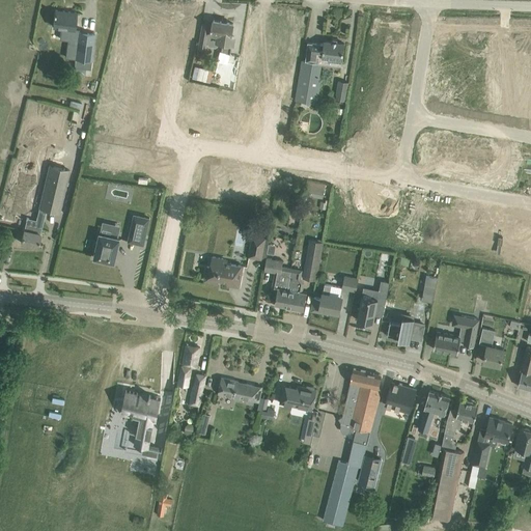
[(67,59),(74,59),(73,66),(90,68),(94,34),(79,32),(79,29),(74,29),(76,12),(53,9),(51,26),(62,27),(61,36),(68,37),(67,48),(75,49),(74,54),(68,53),(67,59)]
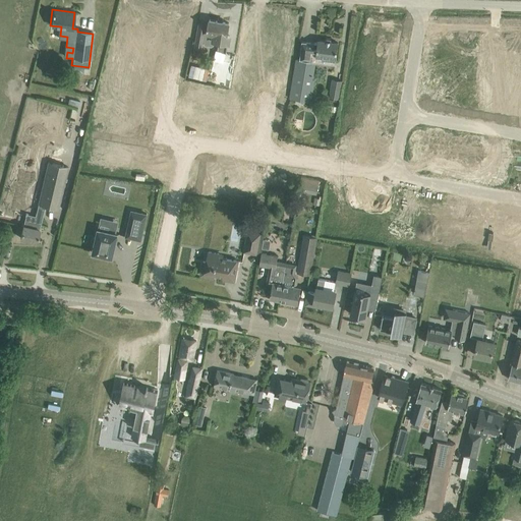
[(198,24),(194,49),(201,50),(203,46),(218,48),(217,50),(209,79),(228,84),(235,55),(226,53),(228,43),(230,36),(227,36),(229,23),(210,19),(209,26),(198,24)]
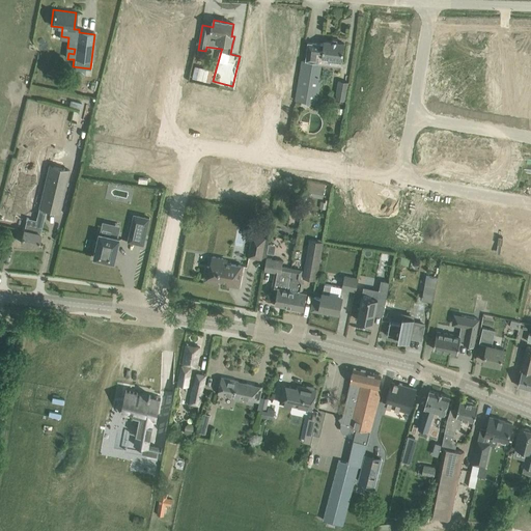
[(301,60),(295,100),(317,104),(322,77),(319,77),(322,63),(341,66),(344,44),(337,43),(337,39),(332,38),(332,42),(325,42),(324,44),(307,43),(305,60),(301,60)]
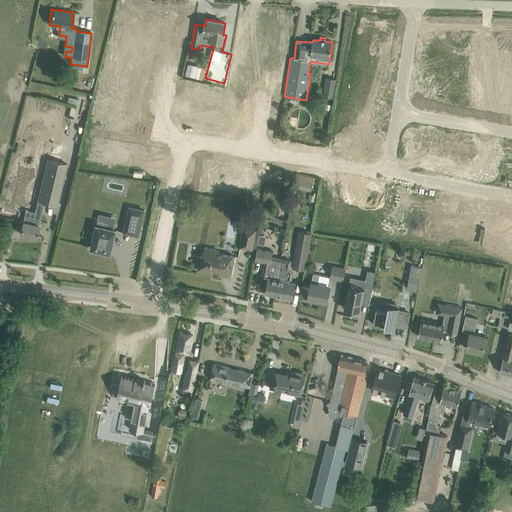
[(324,90),(325,90),(324,96),(333,97),(336,79),(326,77),(324,90)]
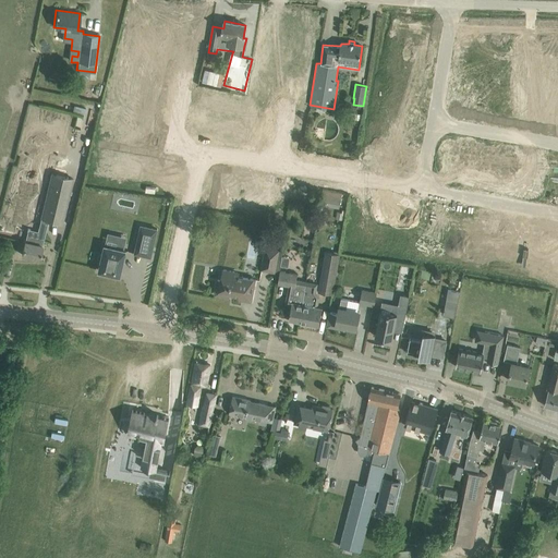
[(197,123),(202,108),(194,106),(191,121),(197,123)]
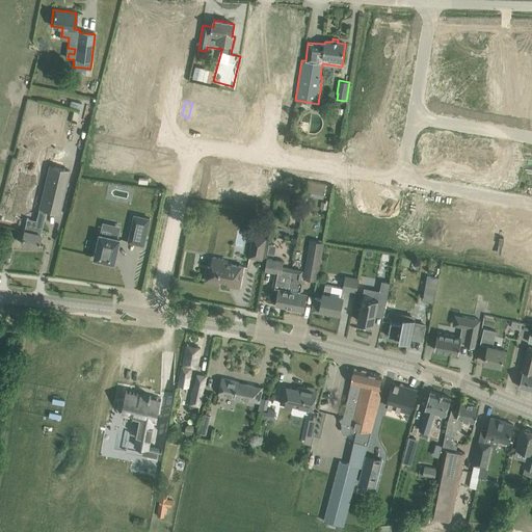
[(97,136),(94,154),(105,156),(108,137),(97,136)]
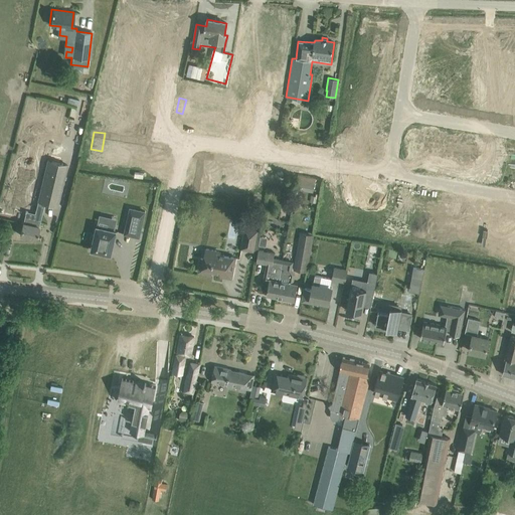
[(105,133),(102,151),(112,152),(115,135),(105,133)]
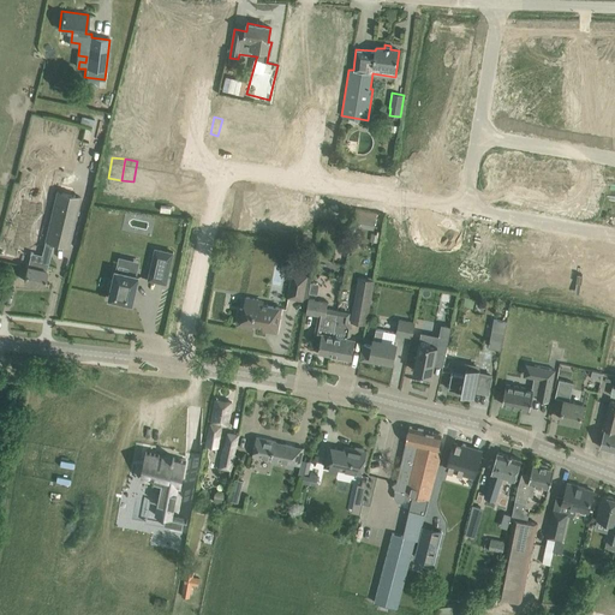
[(137,161),(133,181),(145,184),(149,163),(137,161)]
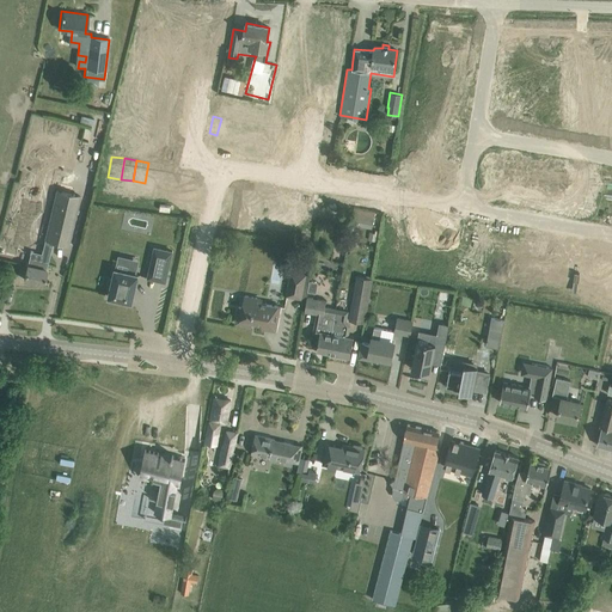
[(148,163),(145,183),(157,185),(160,164),(148,163)]
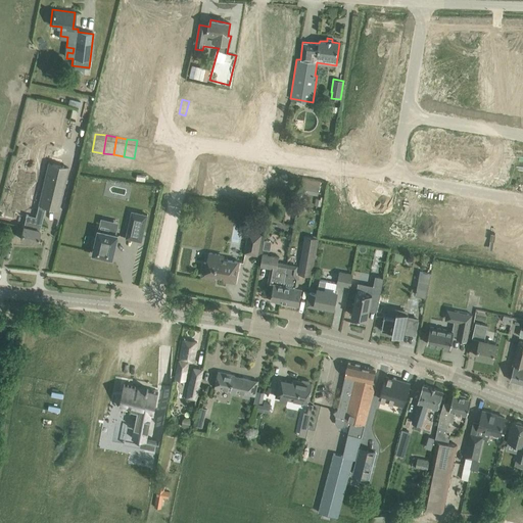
[(137,140),(134,158),(144,159),(147,142),(137,140)]
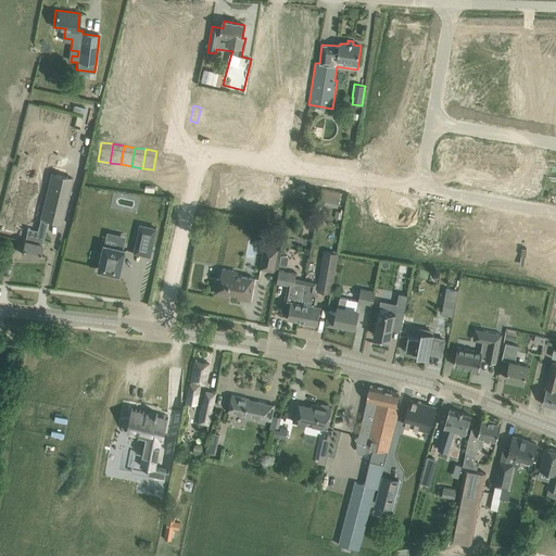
[(156,151),(153,169),(164,172),(167,153),(164,152),(156,151)]
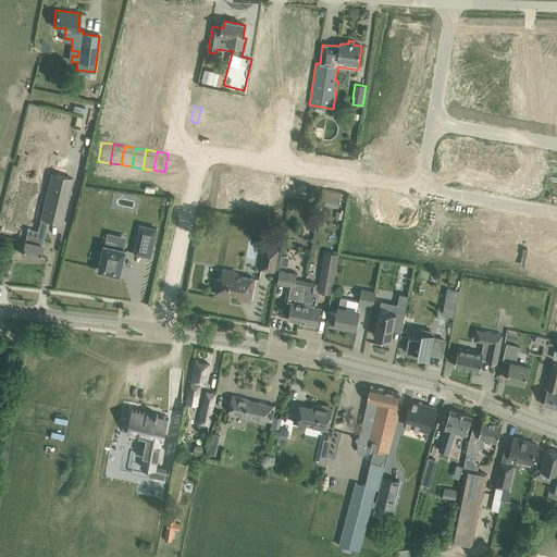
[(168,153),(164,172),(176,174),(178,155),(175,155),(168,153)]
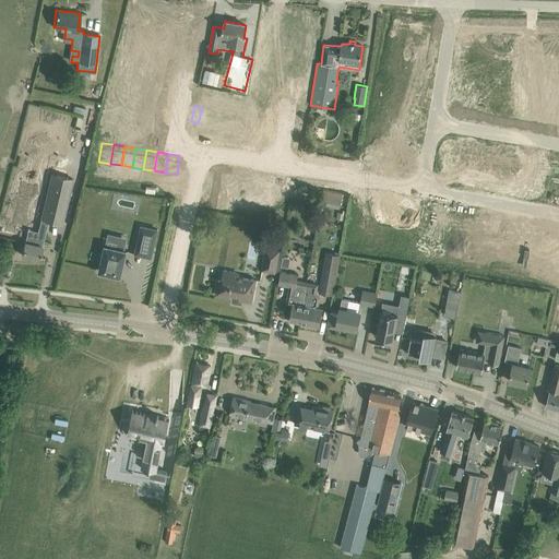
[(40,218),(62,224),(73,179),(51,174),(40,218)]
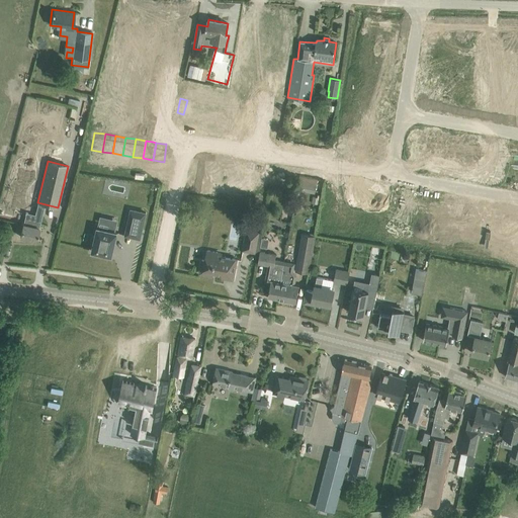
[(208,161),(205,178),(216,180),(219,163),(208,161)]
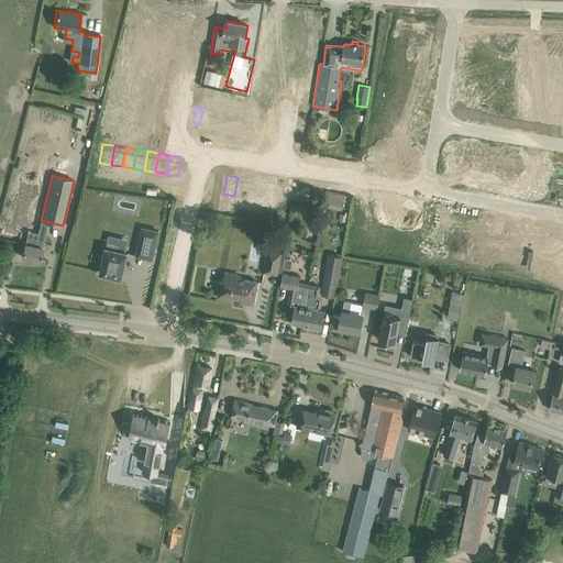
[(238,177),(234,196),(246,198),(249,178),(238,177)]
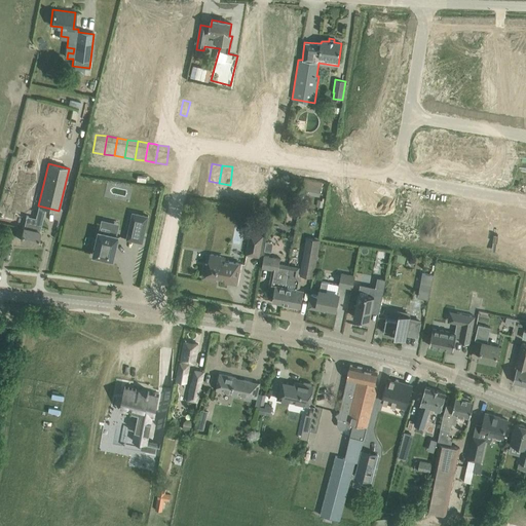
[(232,166),(230,185),(240,186),(242,168),(232,166)]
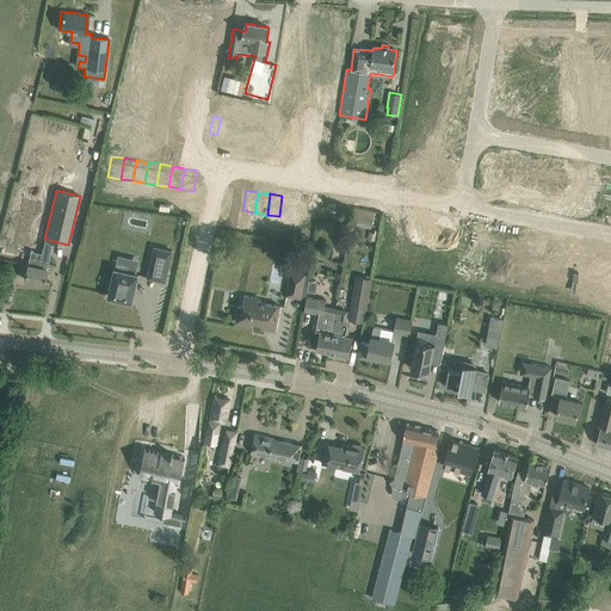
[(282,196),(279,216),(291,218),(294,198),(282,196)]
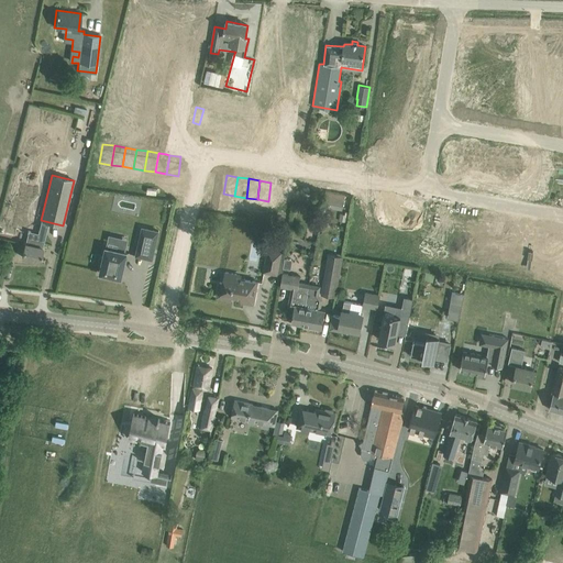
[(271,183),(268,201),(279,203),(283,184),(271,183)]
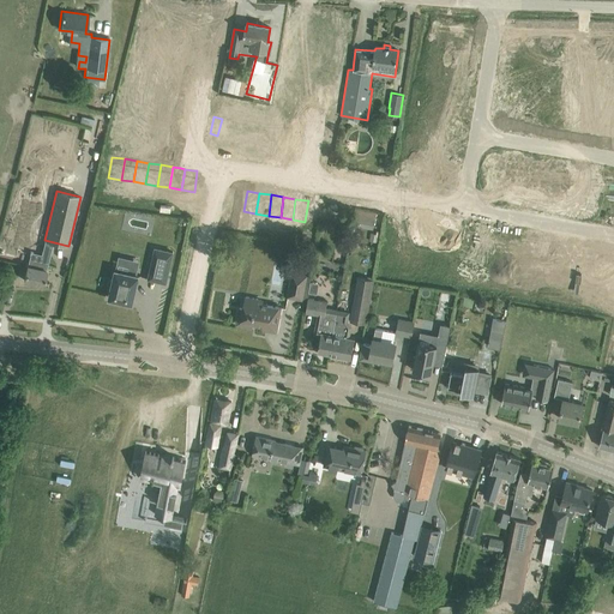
[(308,200),(305,222),(317,223),(320,203),(308,200)]
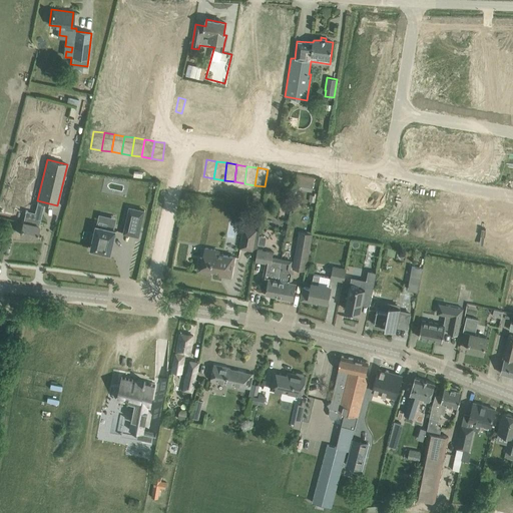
[(297,178),(296,183),(313,186),(314,180),(303,178),(298,177),(297,178)]
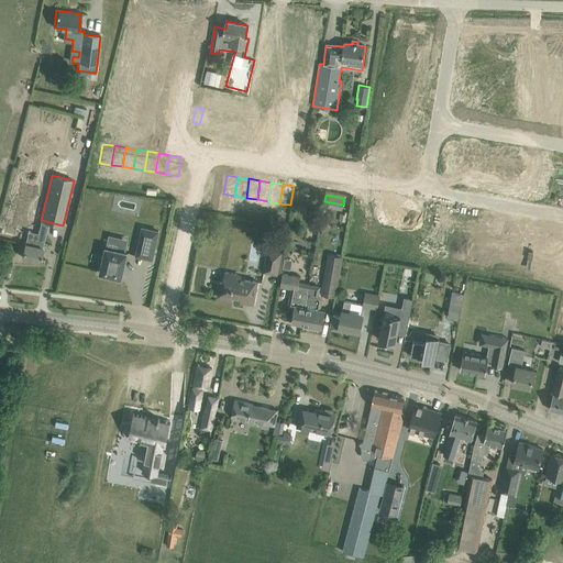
[(142,228),(135,255),(152,258),(158,231),(142,228)]
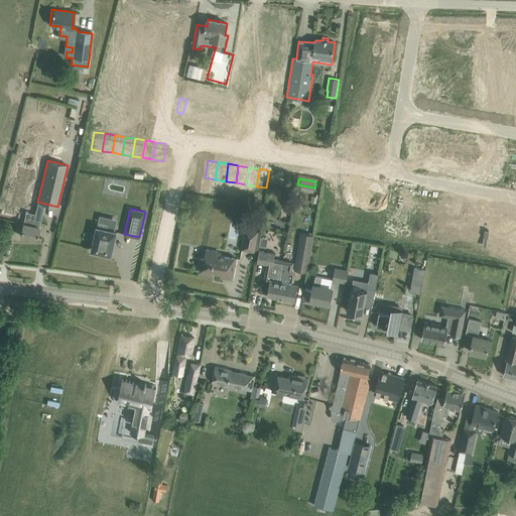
[(24,212),(19,235),(36,239),(42,214),(35,213),(35,214),(24,212)]
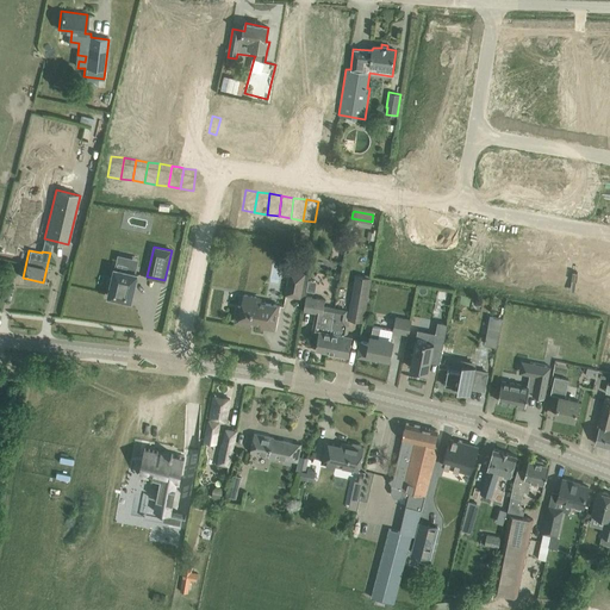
[(132,302),(138,273),(126,271),(128,268),(118,266),(117,268),(114,268),(113,278),(110,278),(109,285),(111,286),(109,296),(132,302)]
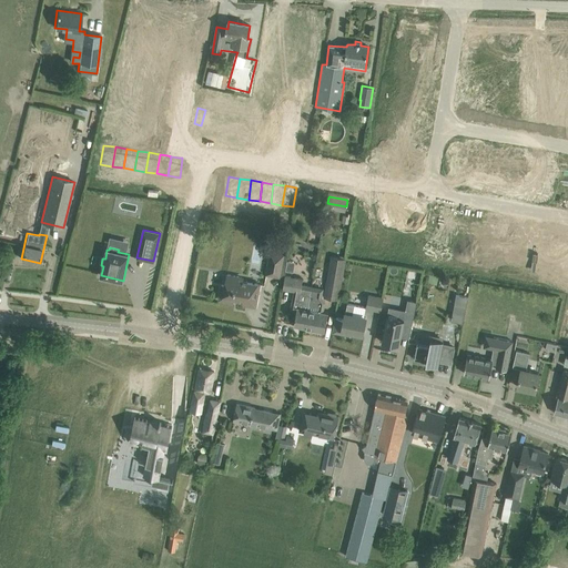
[(266,275),(279,277),(281,267),(283,256),(283,255),(271,253),(266,275)]
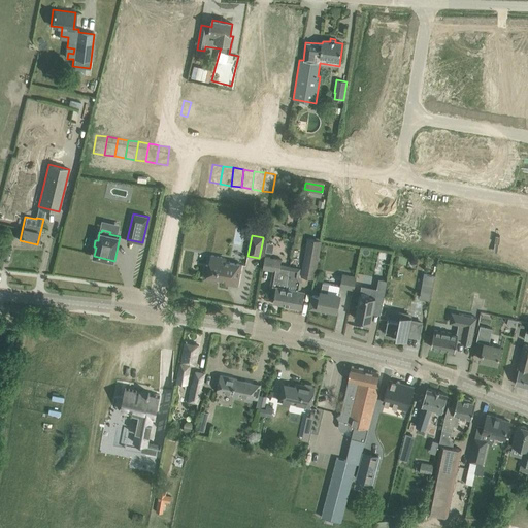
[(261,249),(259,258),(264,259),(264,258),(268,239),(263,238),(261,249)]
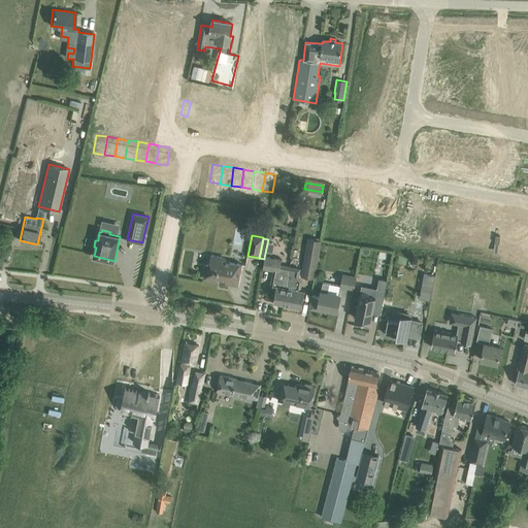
[(307,238),(300,275),(315,278),(322,240),(307,238)]
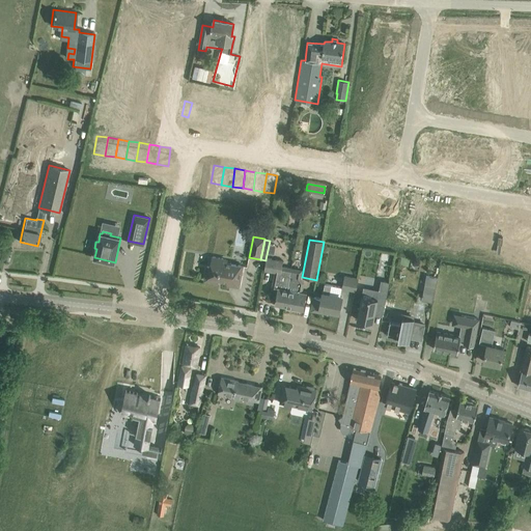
[(211,268),(206,268),(204,280),(218,282),(219,279),(228,281),(227,284),(239,286),(243,267),(223,263),(224,260),(213,258),(211,268)]
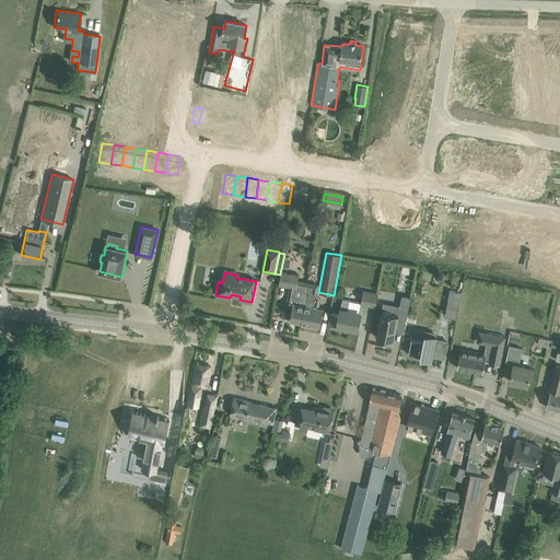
[(303,305),(307,282),(296,280),(298,276),(280,273),(280,275),(278,284),(290,287),(287,304),(292,305),(290,321),(301,323),(304,305),(303,305)]
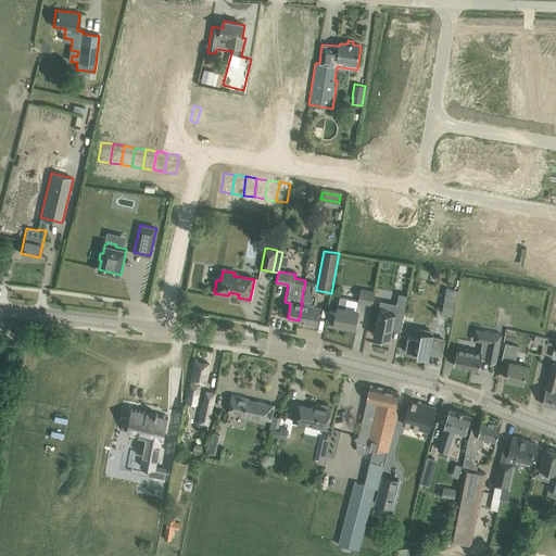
[(316,282),(305,280),(301,303),(302,303),(299,320),(318,324),(321,306),(316,306),(318,294),(314,290),(316,282)]
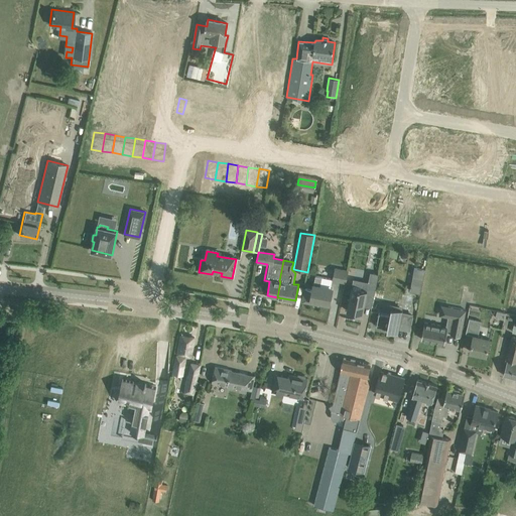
[(414,273),(412,283),(419,285),(422,286),(425,270),(414,267),(413,273),(414,273)]
